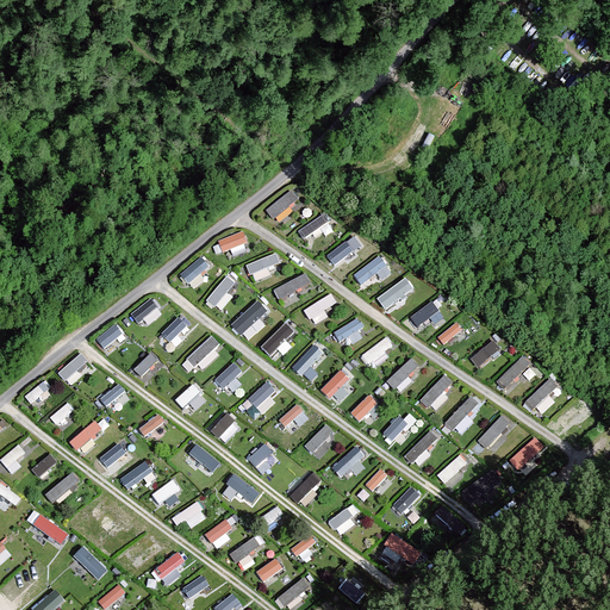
[(292,192),(266,211),(273,221),(299,200),(292,192)]
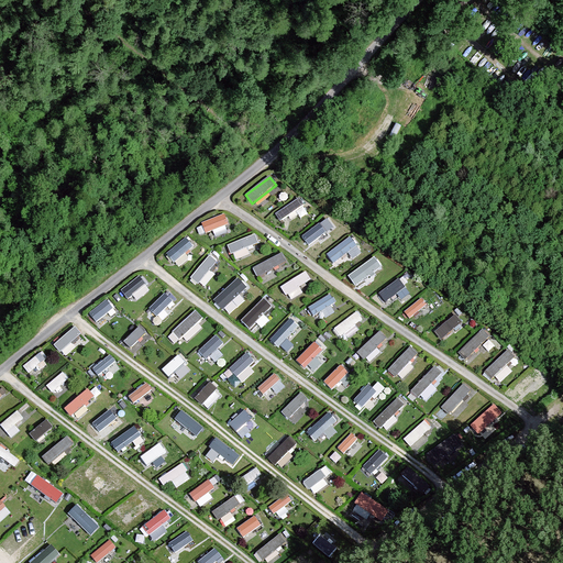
[(299,199),(276,214),(280,222),(304,207),(299,199)]
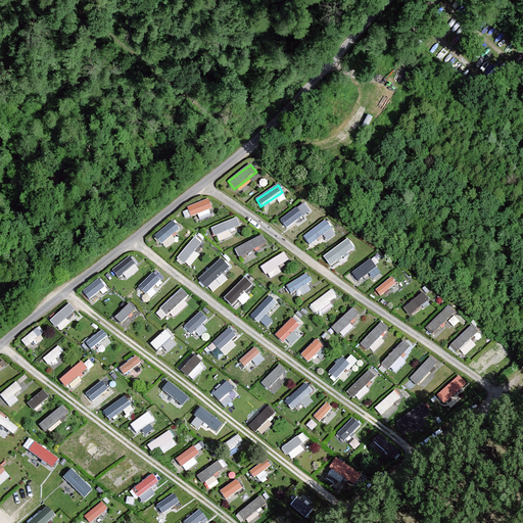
[(208,200),(187,207),(191,218),(212,209),(208,200)]
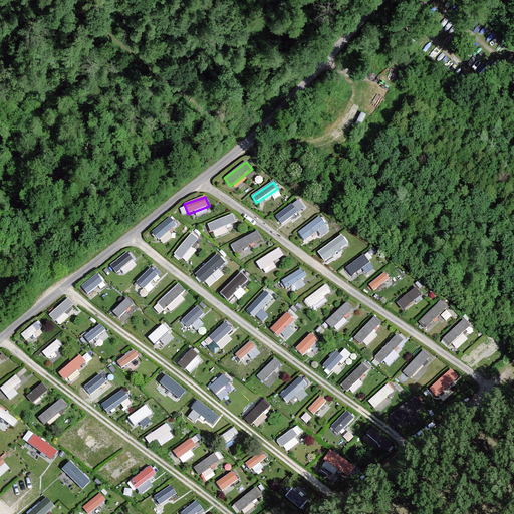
[(293,204),(274,218),(280,225),(298,211),(293,204)]
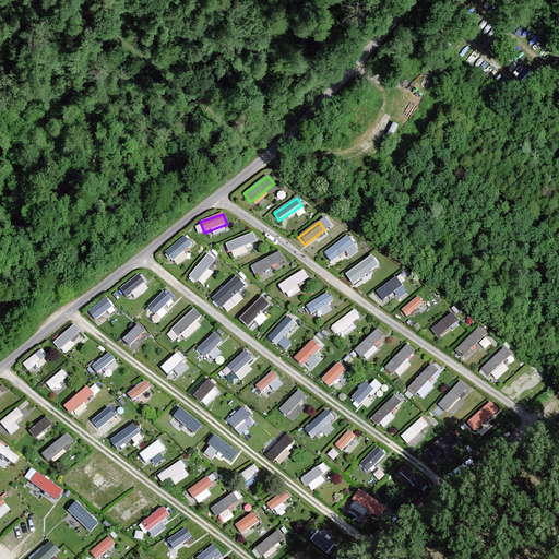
[(257,242),(253,234),(225,245),(229,254),(257,242)]
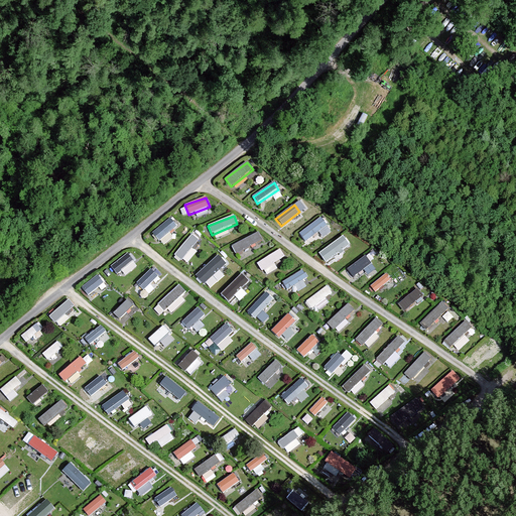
[(320,218),(299,234),(305,242),(327,226),(320,218)]
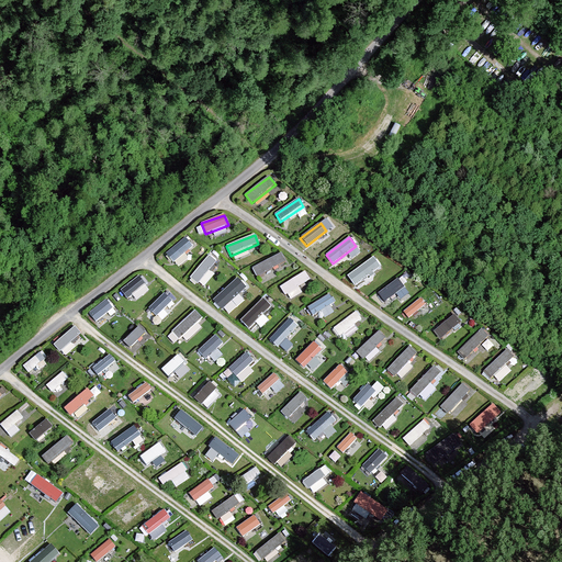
[(186,238),(166,254),(173,263),(193,247),(186,238)]
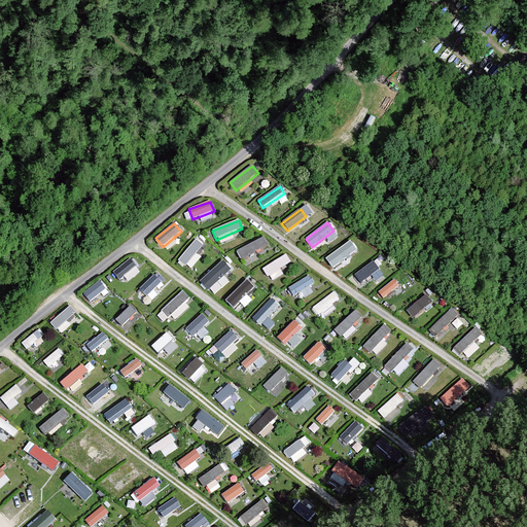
[(264,238),(237,252),(241,260),(269,245),(264,238)]
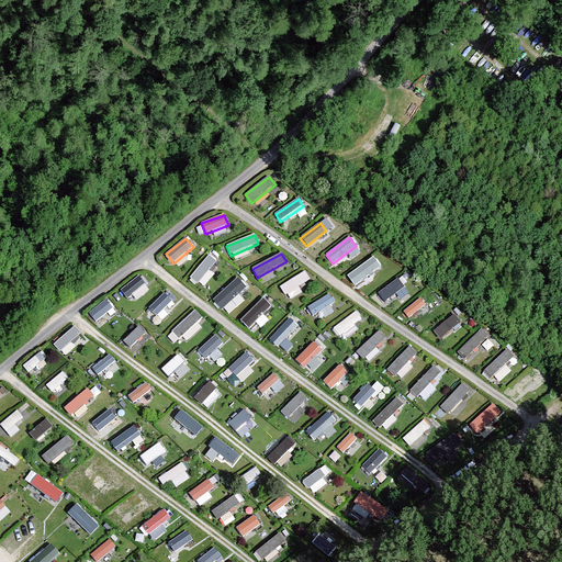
[(210,256),(190,278),(198,284),(216,262),(210,256)]
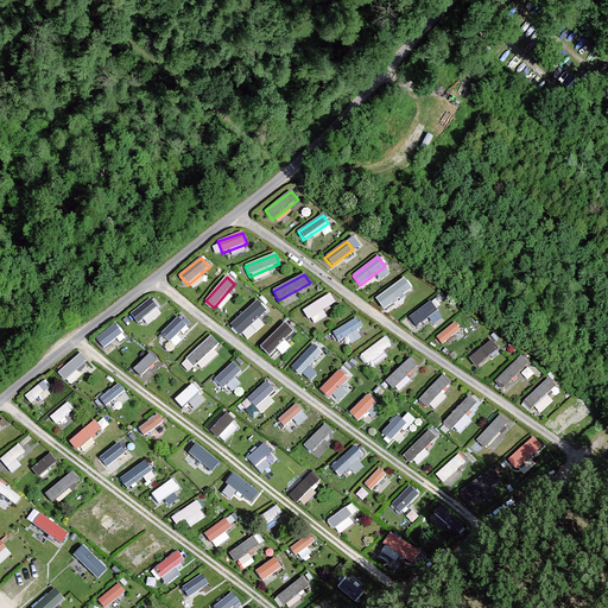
[(404,279),(377,299),(384,310),(412,289),(404,279)]
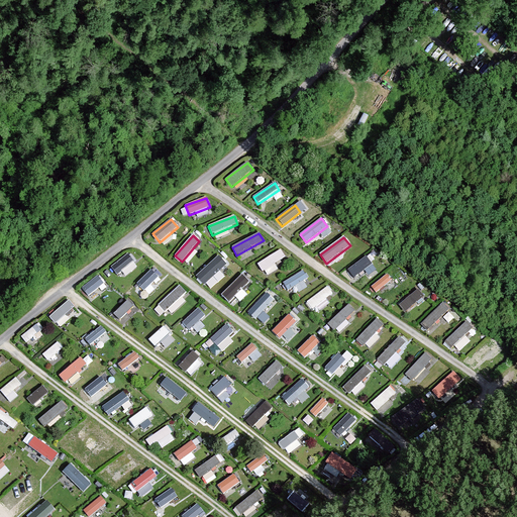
[(281,249),(257,265),(262,272),(286,257),(281,249)]
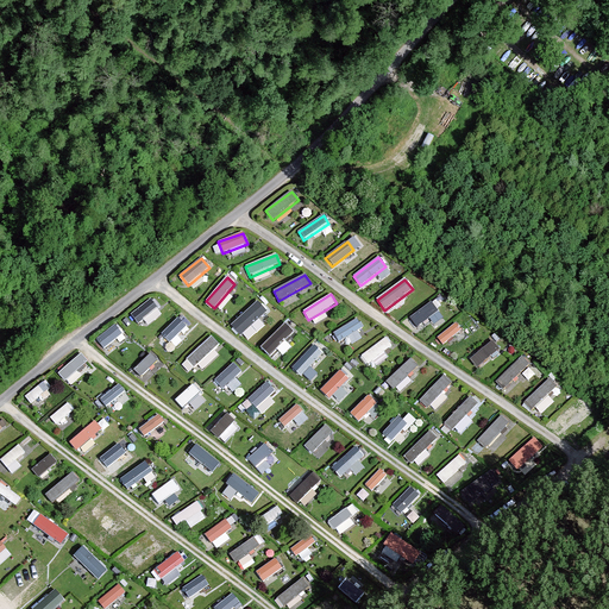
[(258,297),(232,321),(242,332),(269,308),(258,297)]
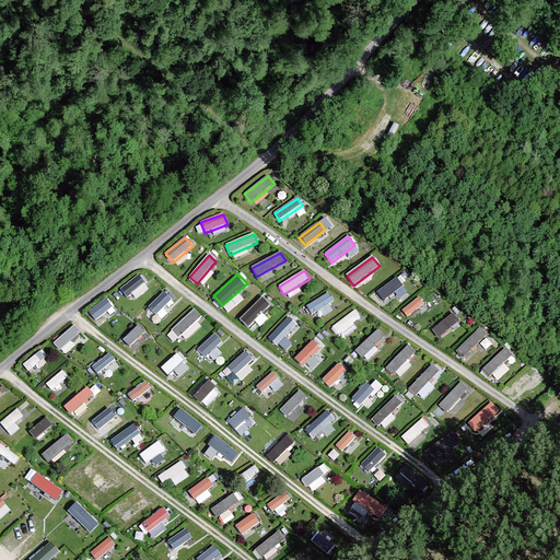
[(139,275),(119,290),(127,299),(146,284),(139,275)]
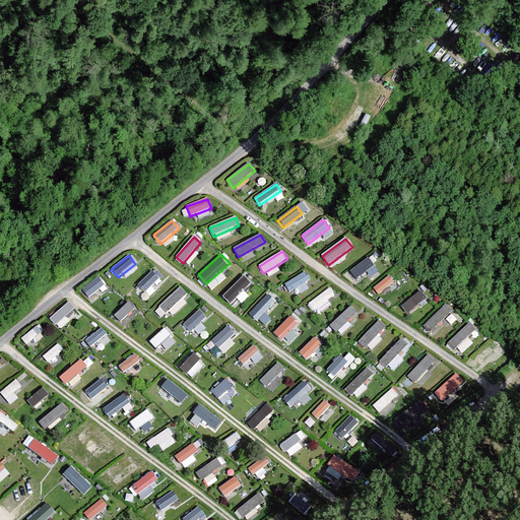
[(369,258),(349,272),(355,280),(375,266),(369,258)]
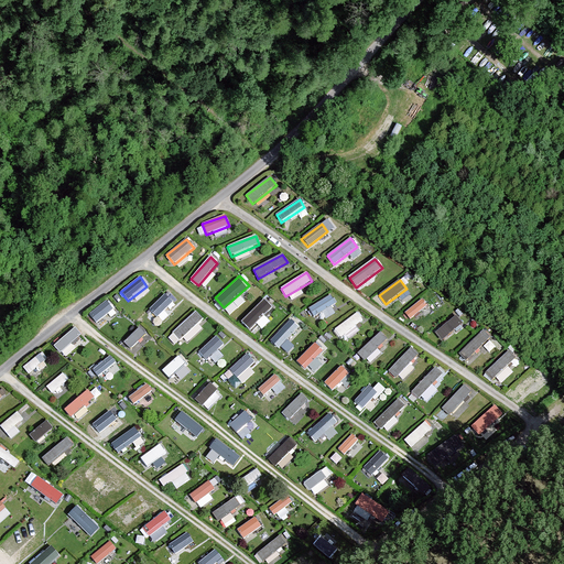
[(167,293),(147,313),(153,320),(174,300),(167,293)]
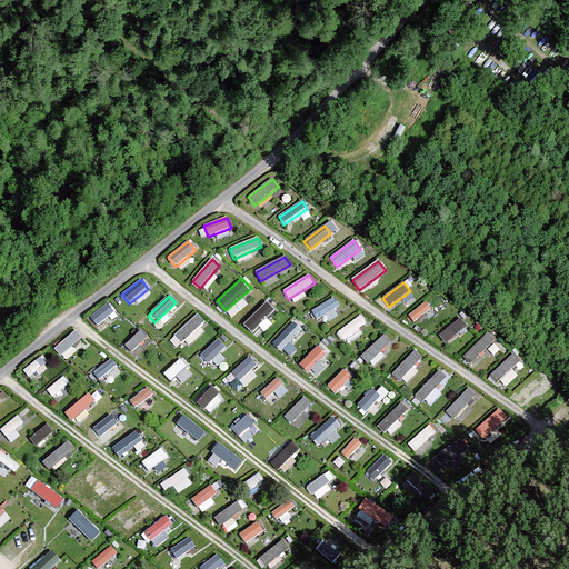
[(333,299),(311,311),(317,320),(339,307),(333,299)]
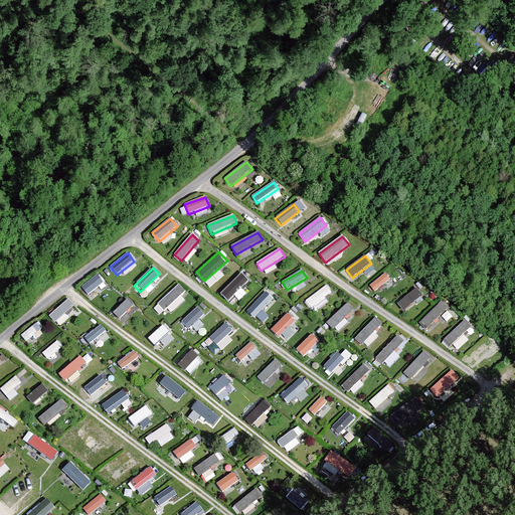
[(249,282),(241,274),(220,294),(228,302),(249,282)]
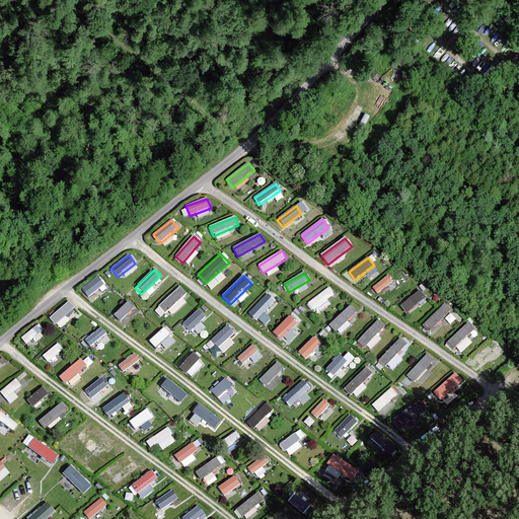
[(388,276),(372,289),(377,295),(393,282),(388,276)]
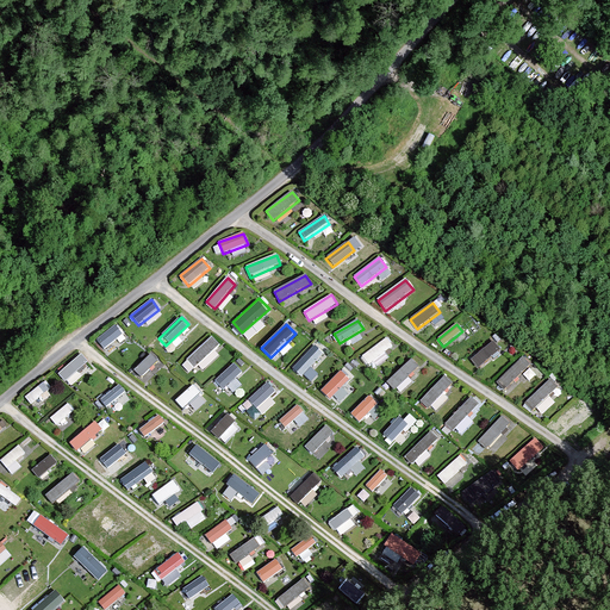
[(114,327),(97,341),(104,350),(123,336),(114,327)]
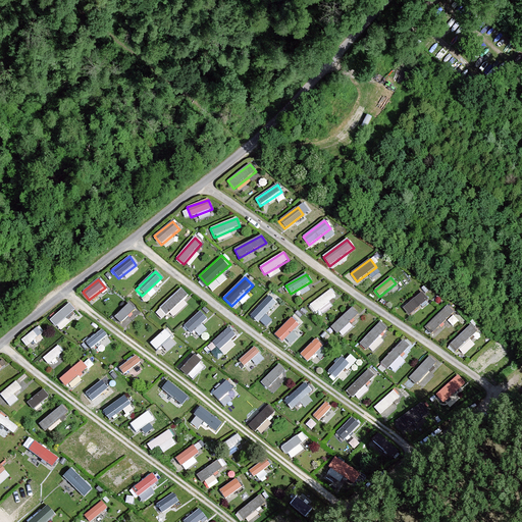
[(181,289),(159,309),(166,316),(189,296),(181,289)]
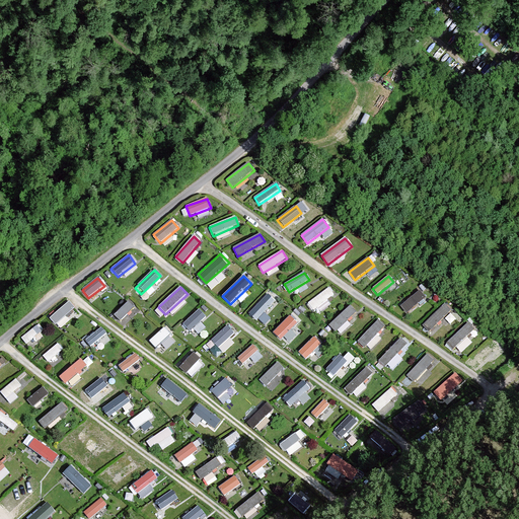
[(334,296),(328,289),(308,303),(313,310),(334,296)]
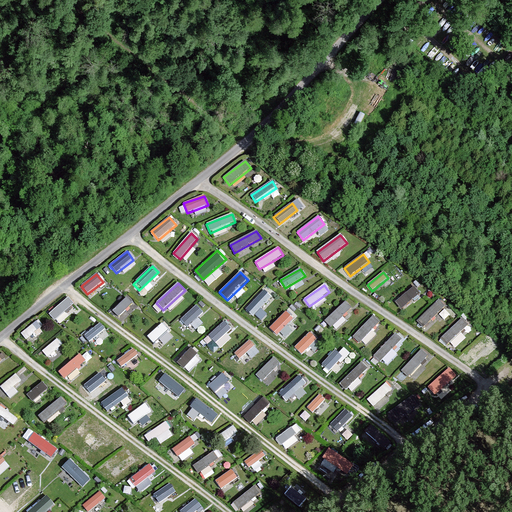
[(414,287),(395,302),(401,309),(420,294),(414,287)]
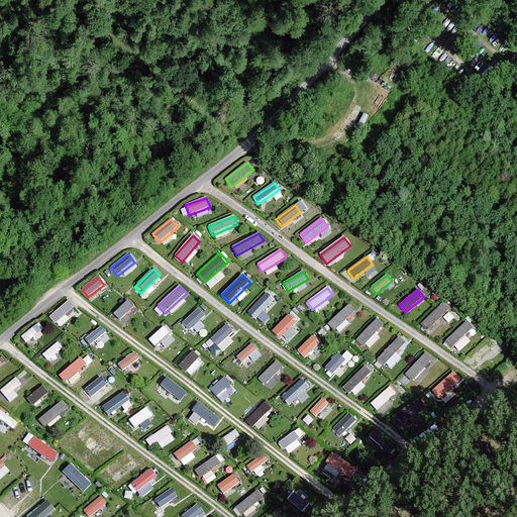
[(266,294),(249,310),(255,317),(272,301),(266,294)]
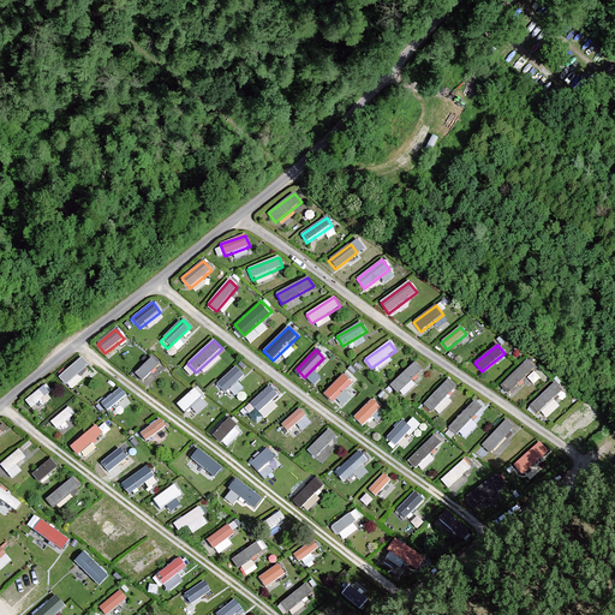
[(82,358),(59,378),(65,386),(89,365),(82,358)]
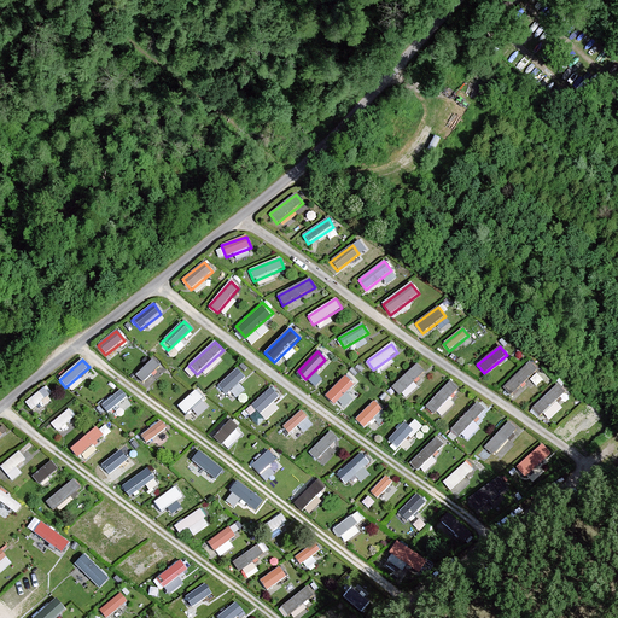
[(153,360),(135,375),(144,384),(161,367),(153,360)]
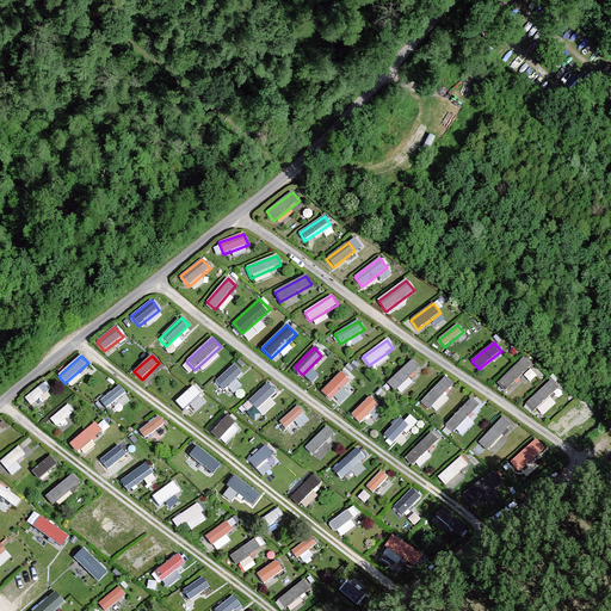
[(524,358),(498,382),(505,390),(531,365),(524,358)]
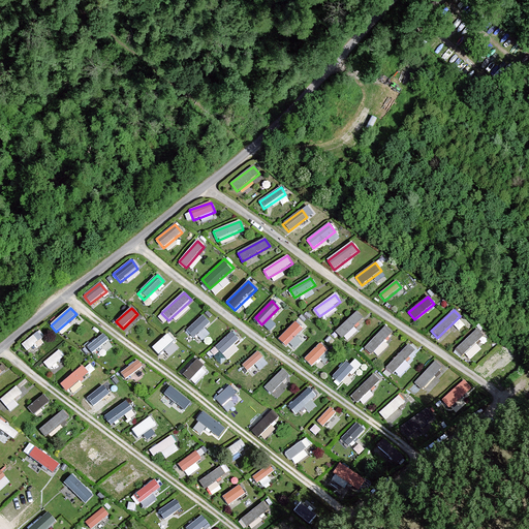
[(364,319),(358,312),(336,332),(342,339),(364,319)]
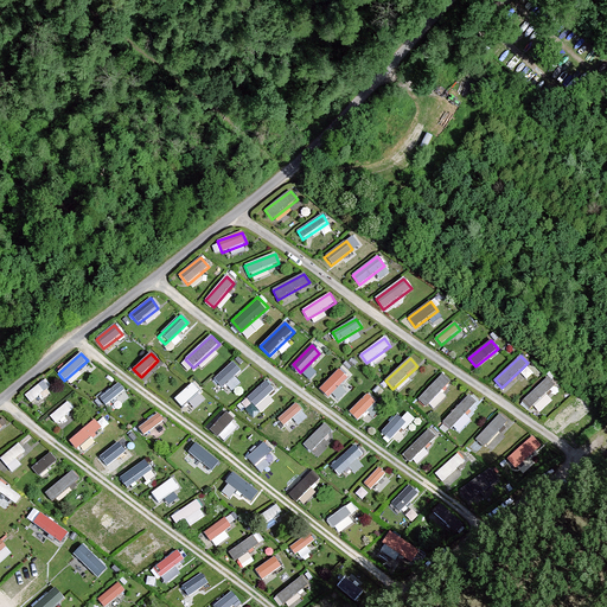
[(241,371),(232,363),(213,379),(222,389),(241,371)]
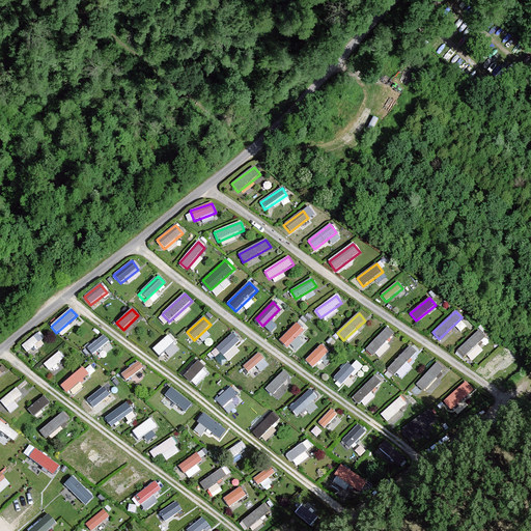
[(297,324),(280,341),(287,348),(304,331),(297,324)]
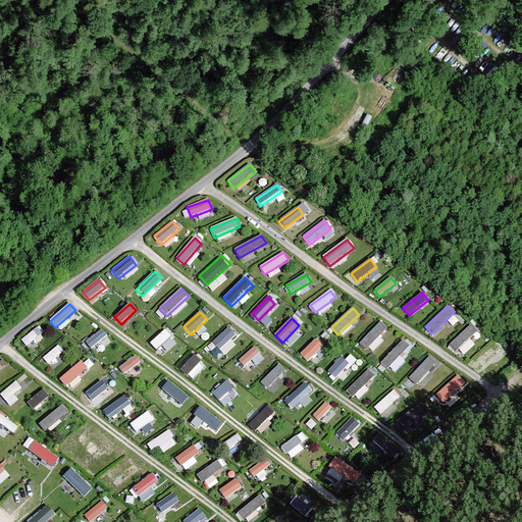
[(380,322),(360,344),(366,350),(386,328),(380,322)]
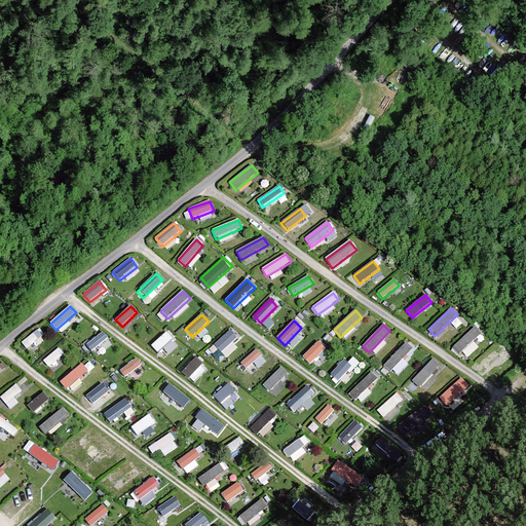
[(475,328),(453,347),(460,354),(482,335),(475,328)]
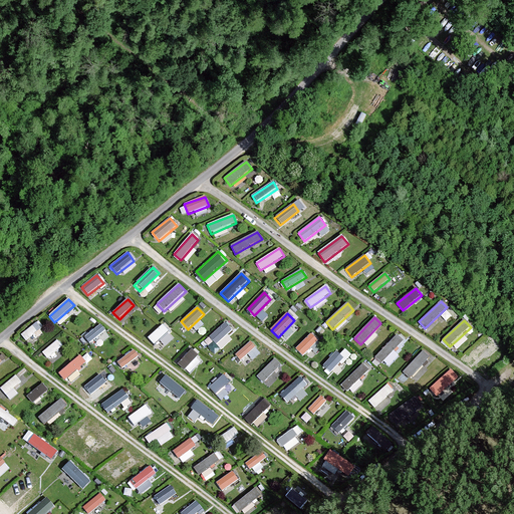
[(36,323),(21,335),(25,341),(41,329),(36,323)]
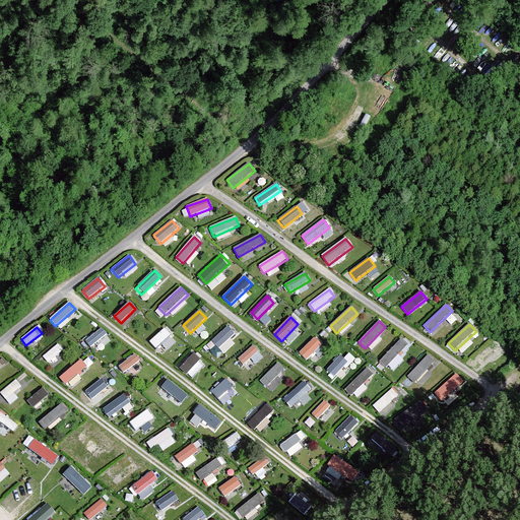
[(228,327),(211,341),(218,349),(235,335),(228,327)]
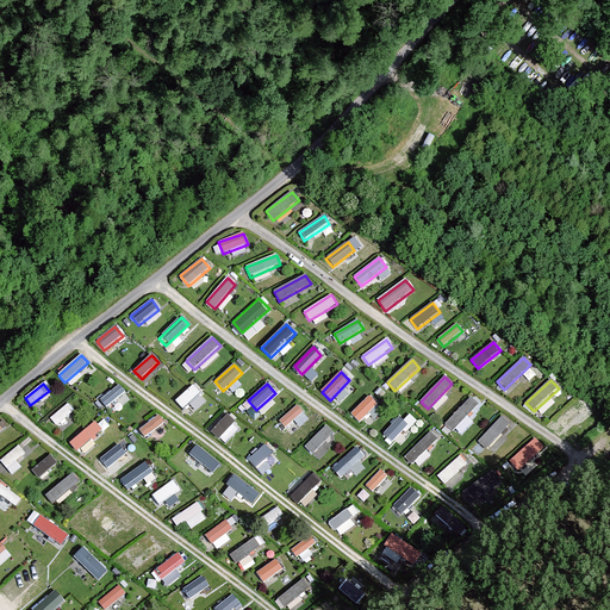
[(192,385),(175,402),(184,410),(201,394),(192,385)]
